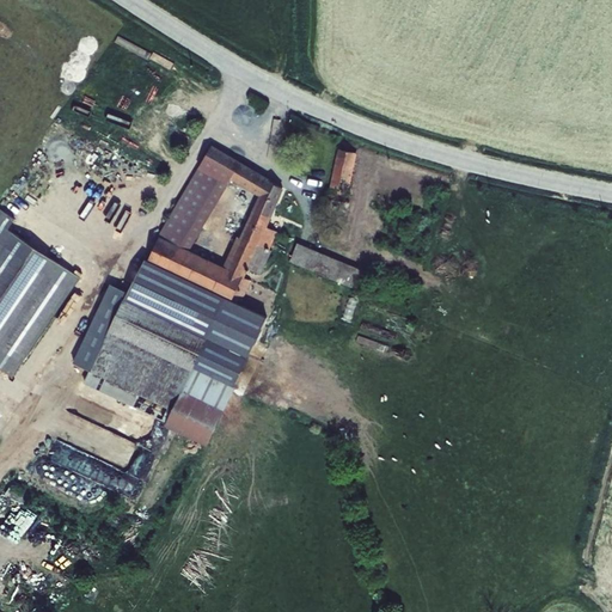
[(275,128),(271,152),(282,154),(286,129),(275,128)]
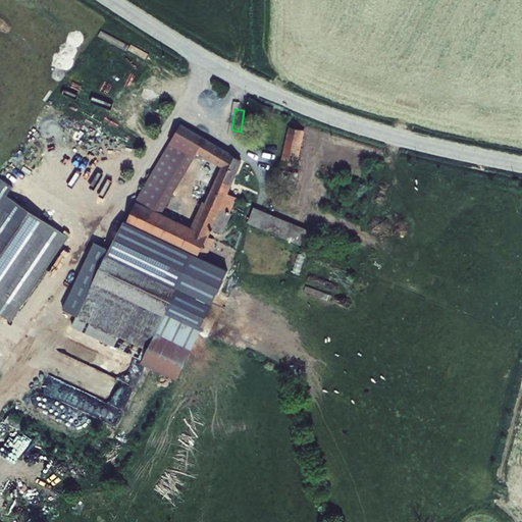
[(180,124),(135,201),(136,202),(126,223),(127,224),(198,257),(207,237),(209,238),(212,229),(223,235),(232,214),(230,213),(237,199),(228,195),(242,161),(180,124)]
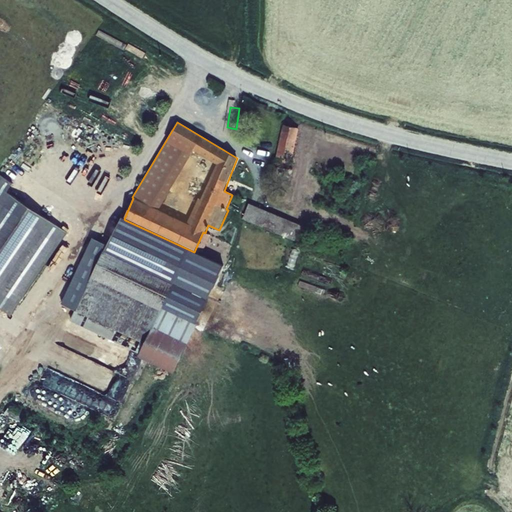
[(283,125),(273,177),(291,180),(292,170),(290,169),(298,128),(283,125)]
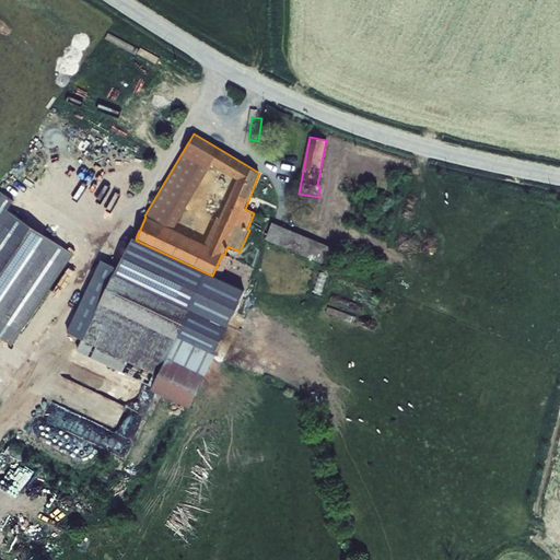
[(330,200),(328,207),(341,211),(345,205),(330,200)]
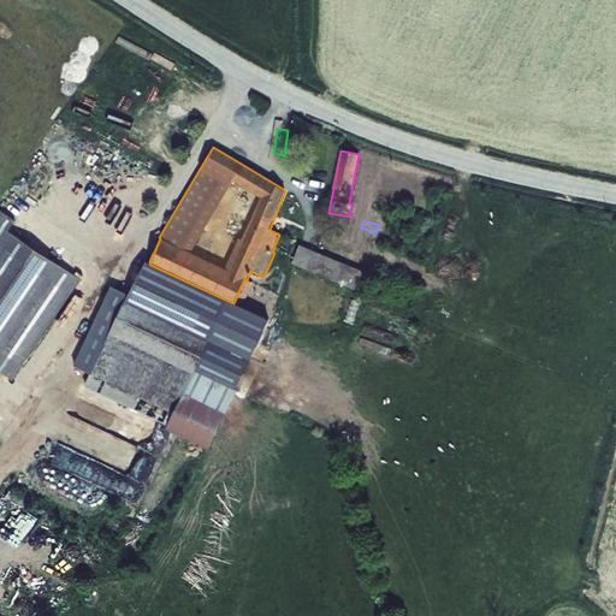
[(0,225),(0,353),(22,367),(81,279),(0,225)]
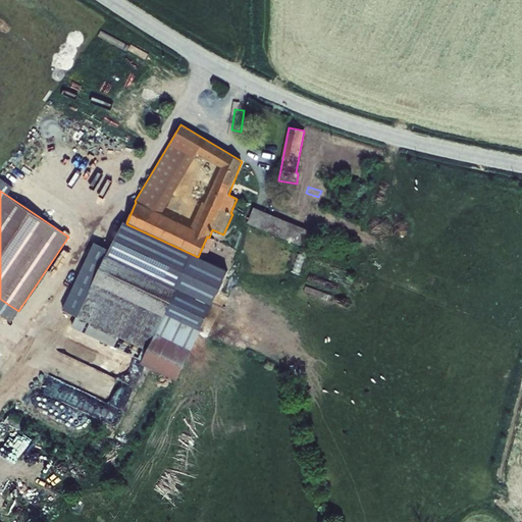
[(253,207),(247,223),(307,249),(314,232),(253,207)]
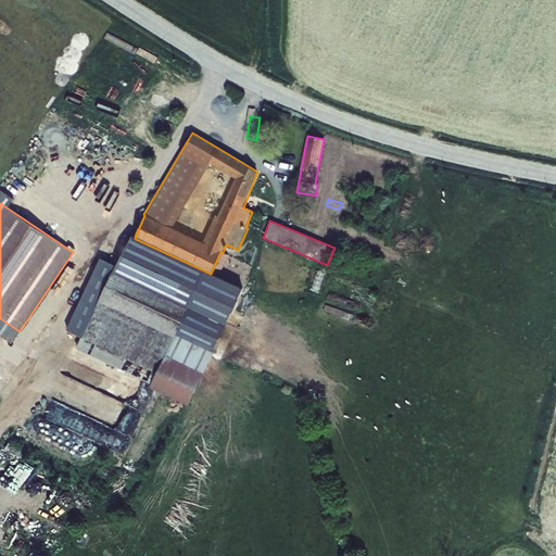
[(136,239),(135,238),(130,235),(116,265),(190,300),(204,270),(136,239)]
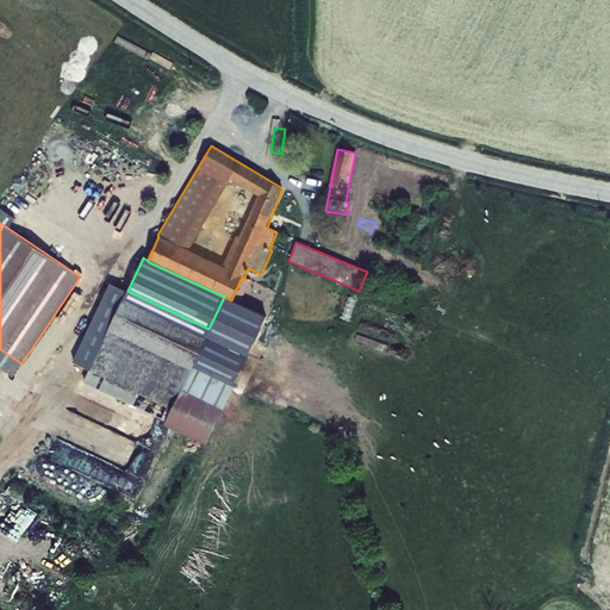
[(242,277),(231,300),(240,304),(250,280),(244,278),(242,277)]
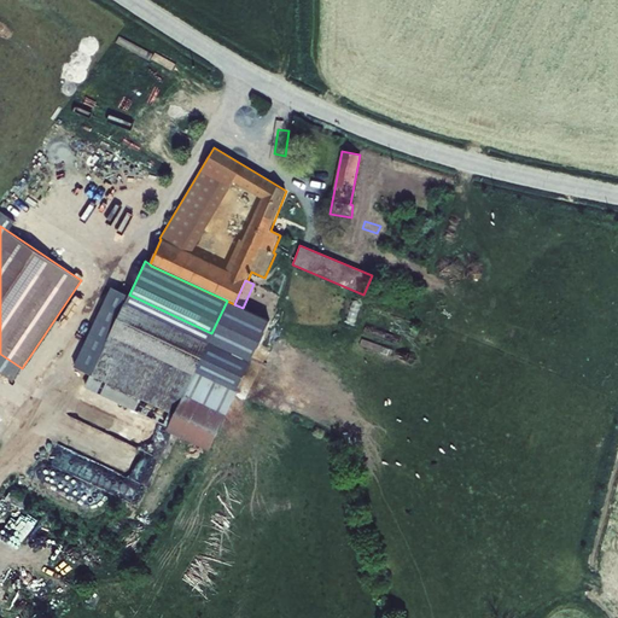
[(25,541),(33,547),(44,535),(36,529),(25,541)]
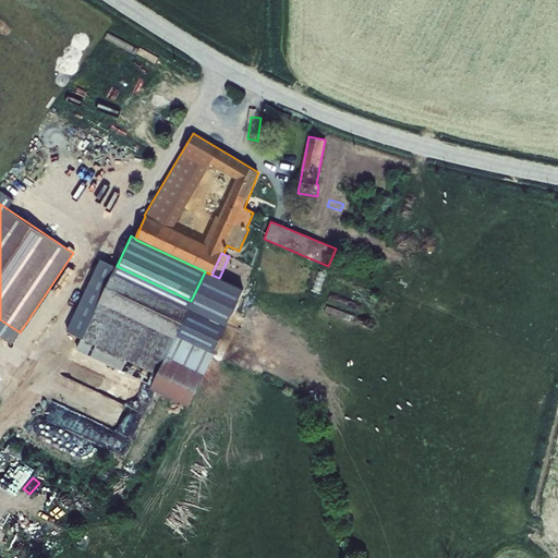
[(47,484),(34,501),(44,509),(57,492),(47,484)]
